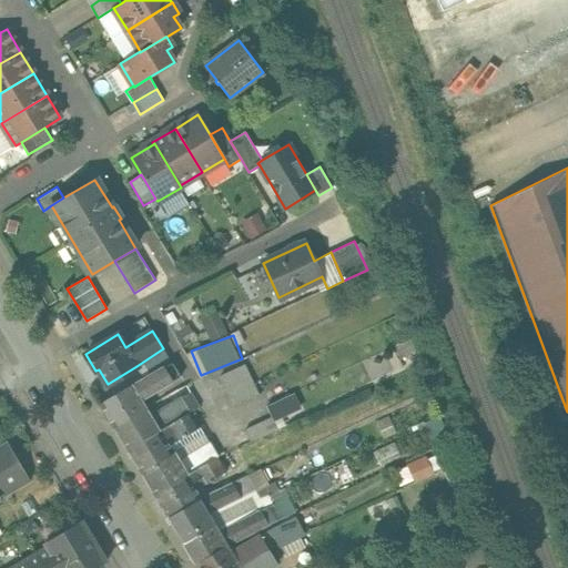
[(411,338),(393,346),(398,358),(415,351),(411,338)]
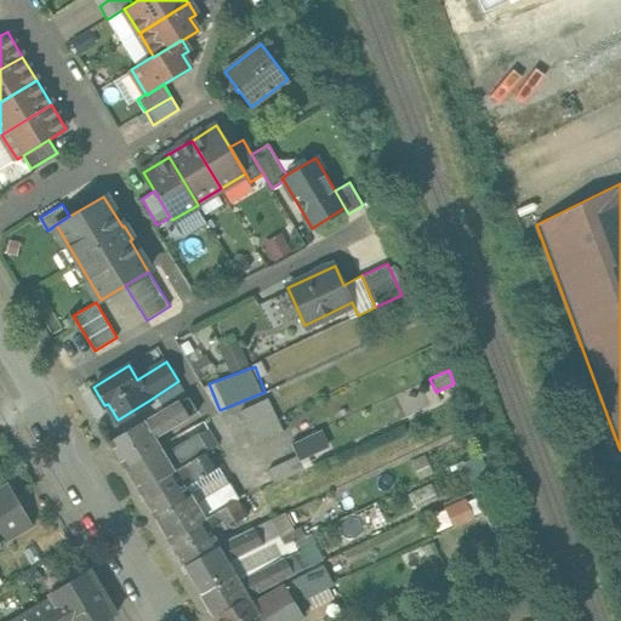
[(178,381),(149,400),(157,412),(178,400),(187,396),(178,381)]
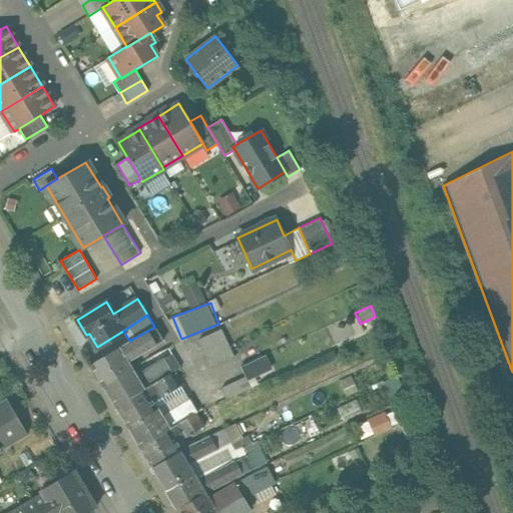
[(129,341),(90,365),(103,386),(132,369),(127,361),(142,353),(147,360),(160,352),(169,348),(155,327),(154,327),(147,331),(129,341)]
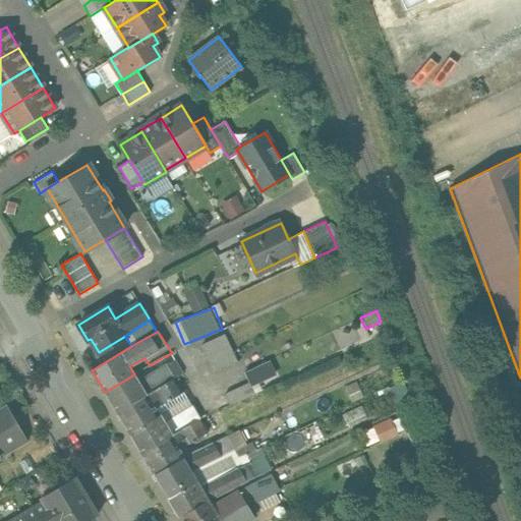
[(224,335),(201,345),(210,361),(232,351),(224,335)]
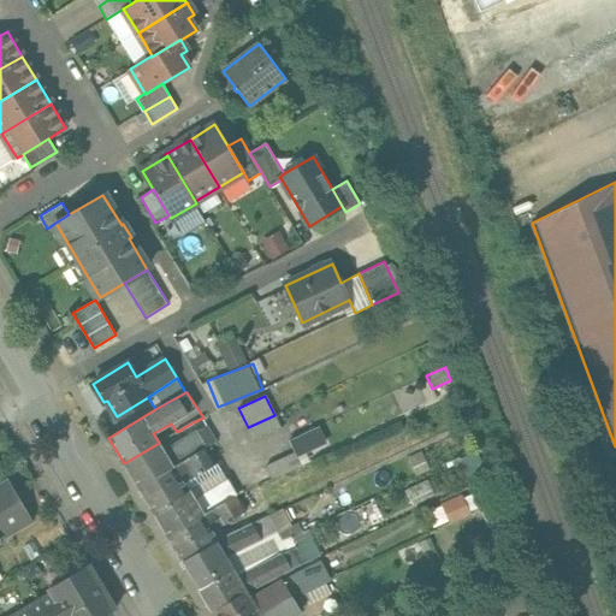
[(274,415),(248,427),(254,440),(280,428),(274,415)]
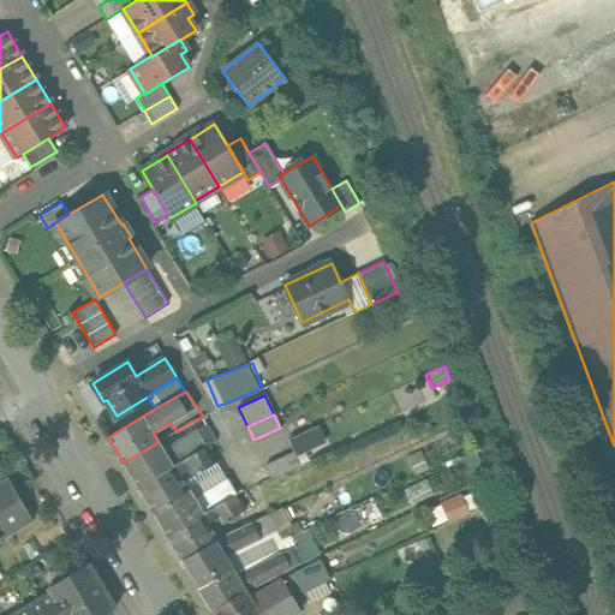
[(216,441),(207,424),(197,430),(207,446),(216,441)]
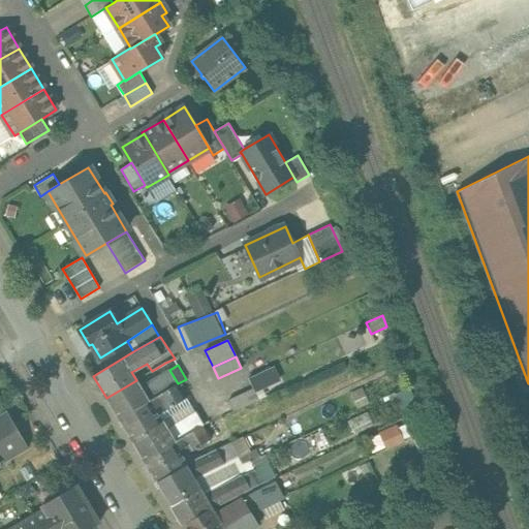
[(252,374),(257,389),(282,380),(278,366),(252,374)]
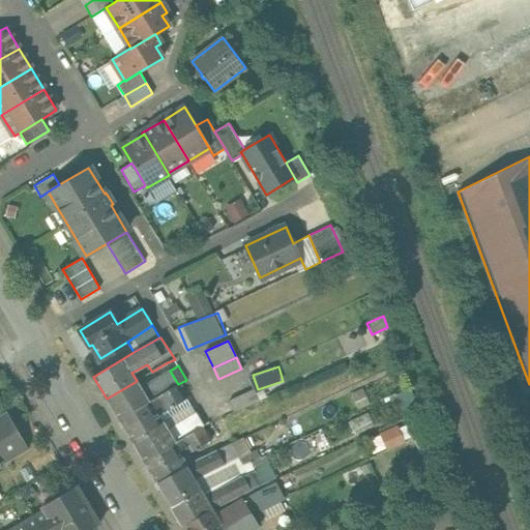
[(170,371),(141,388),(137,381),(107,399),(119,419),(178,384),(170,371)]
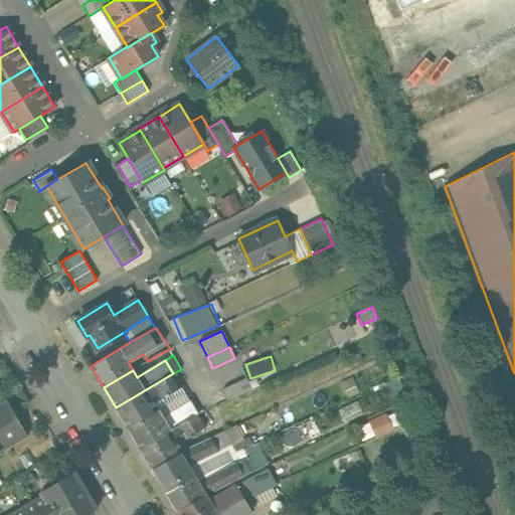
[(173,373),(116,407),(128,427),(157,410),(153,403),(164,396),(181,387),(173,373)]
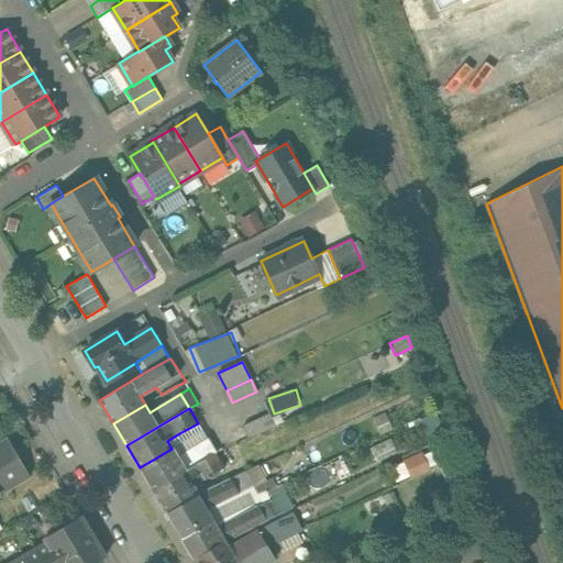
[(269,414),(243,426),(249,438),(275,426),(269,414)]
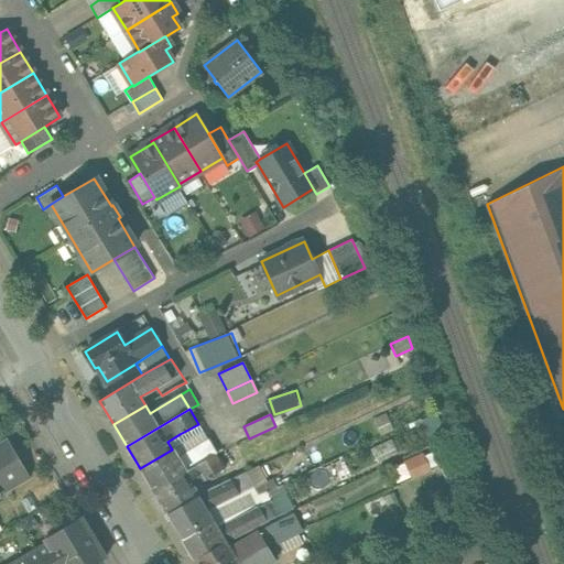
[(198,424),(180,434),(185,442),(203,431),(198,424)]
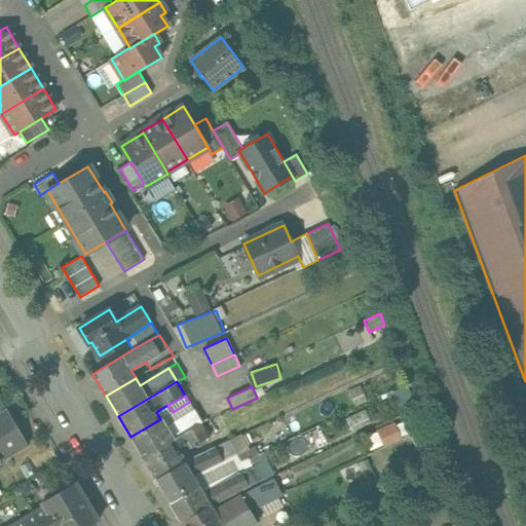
[(0,413),(0,453),(3,459),(28,445),(20,430),(21,430),(15,422),(14,422),(7,409),(0,413)]
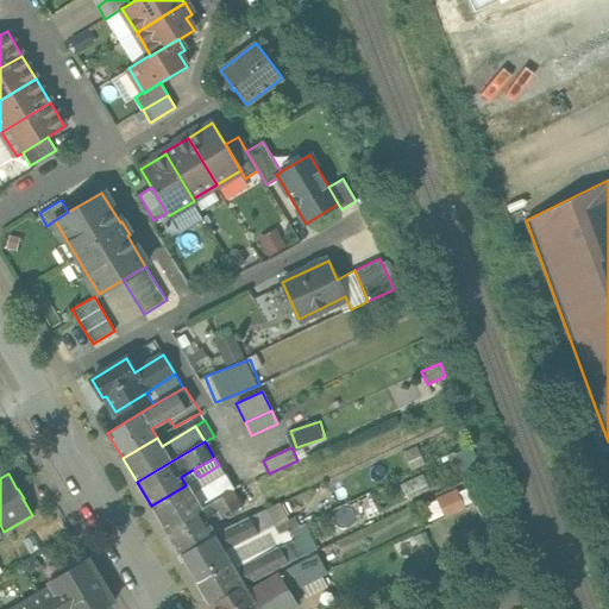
[(186,485),(151,506),(165,529),(233,490),(224,473),(201,488),(206,494),(195,501),(186,485)]
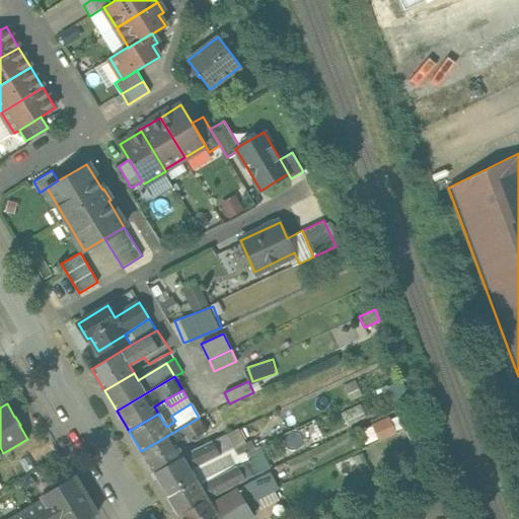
[(373,423),(379,438),(397,430),(391,415),(373,423)]
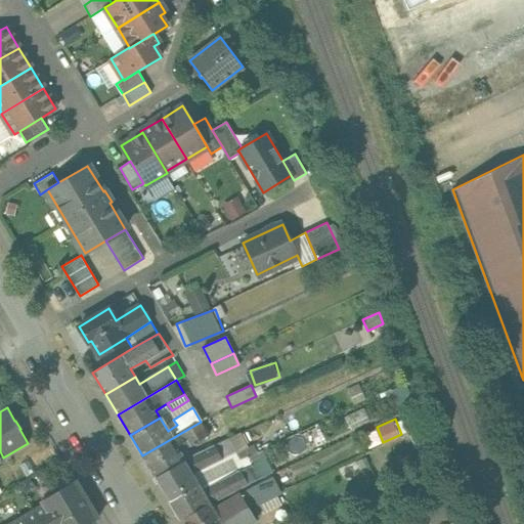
[(201,422),(142,455),(155,477),(184,460),(177,446),(186,440),(188,447),(209,435),(201,422)]
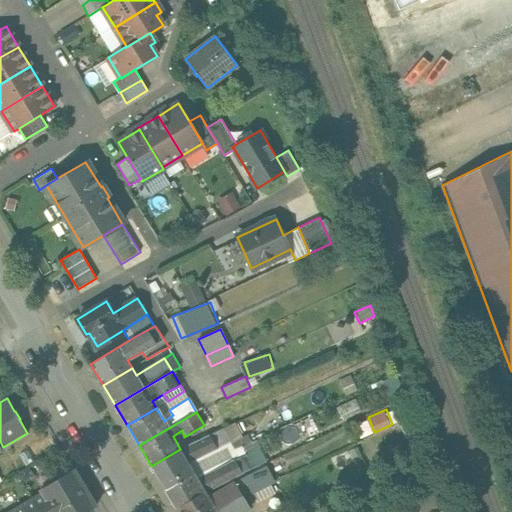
[(224,428),(210,435),(217,447),(230,441),(224,428)]
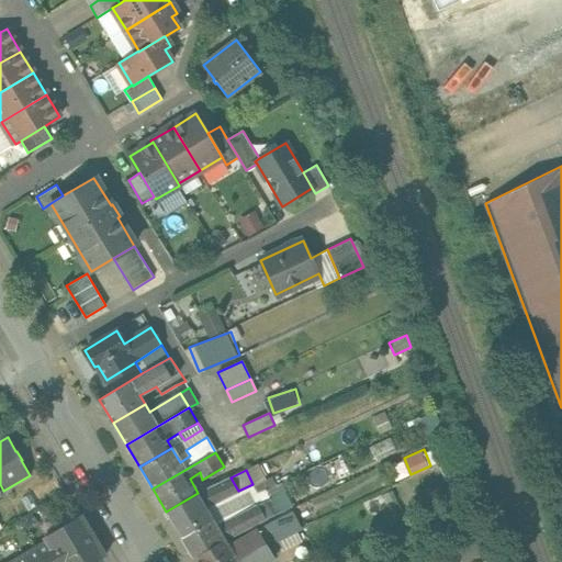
[(231,478),(198,493),(205,506),(238,491),(231,478)]
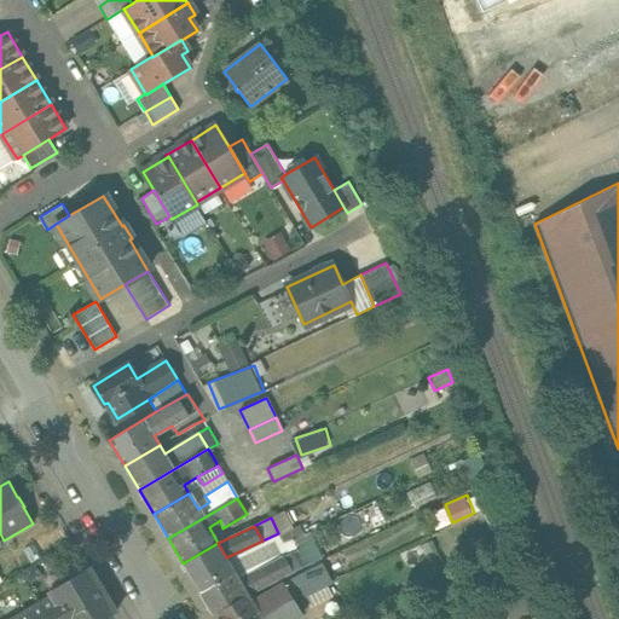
[(301,528),(284,536),(281,539),(282,544),(304,533),(301,528)]
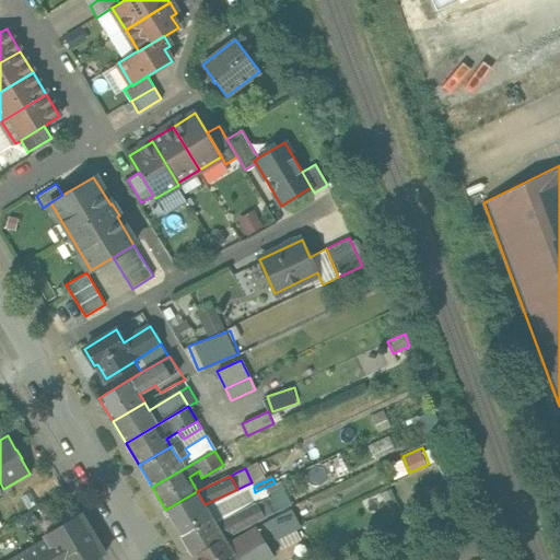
[(197,491),(165,510),(181,535),(210,516),(211,516),(205,504),(197,491)]
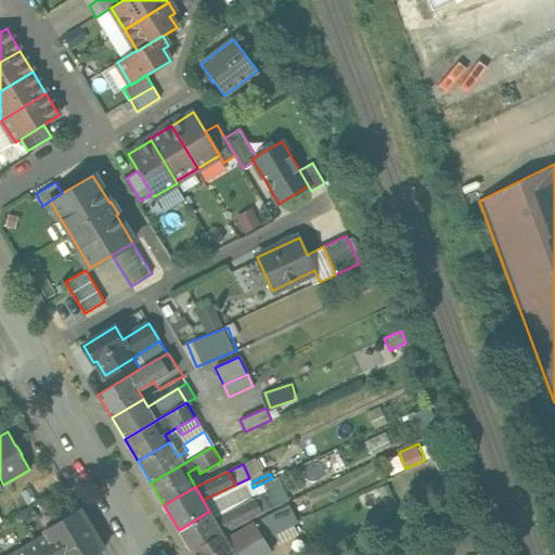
[(271,510),(263,493),(255,498),(262,514),(271,510)]
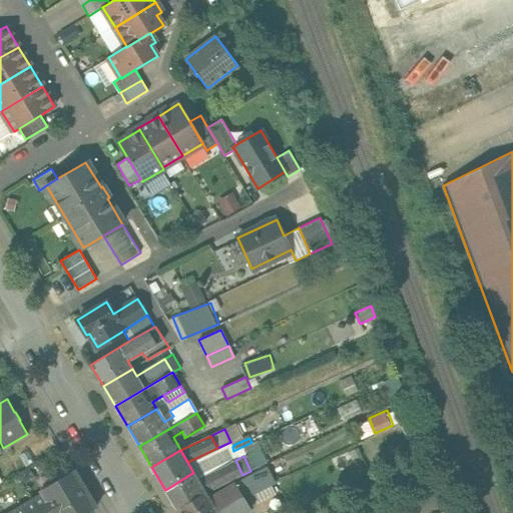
[(192,473),(165,490),(177,509),(205,493),(242,475),(235,460),(201,477),(197,470),(193,473),(192,473)]
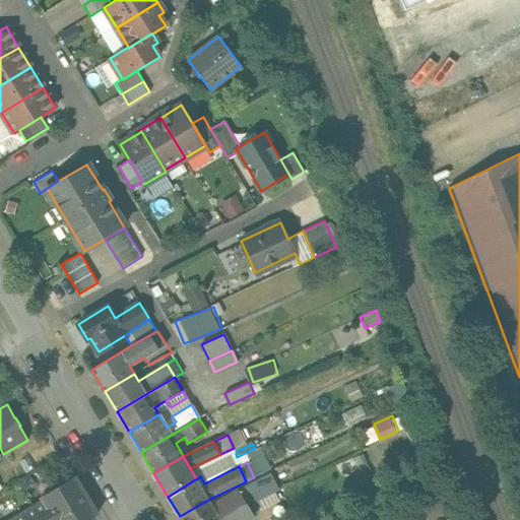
[(58,486),(77,519),(87,519),(96,515),(73,476),(58,486)]
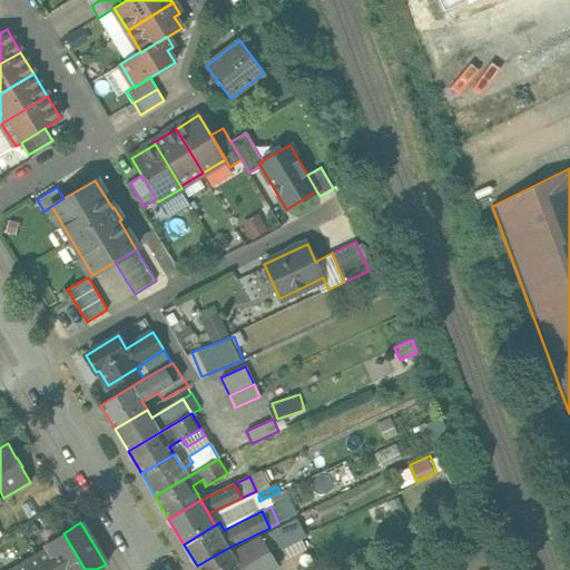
[(278,529),(262,538),(269,551),(277,548),(287,543),(278,529)]
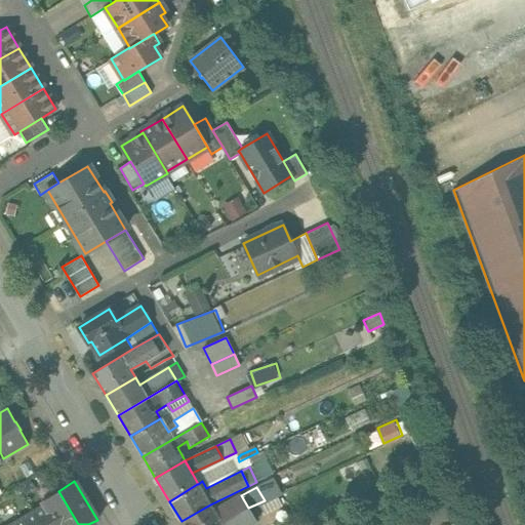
[(78,524),(58,491),(42,500),(45,506),(46,506),(57,524),(78,524)]
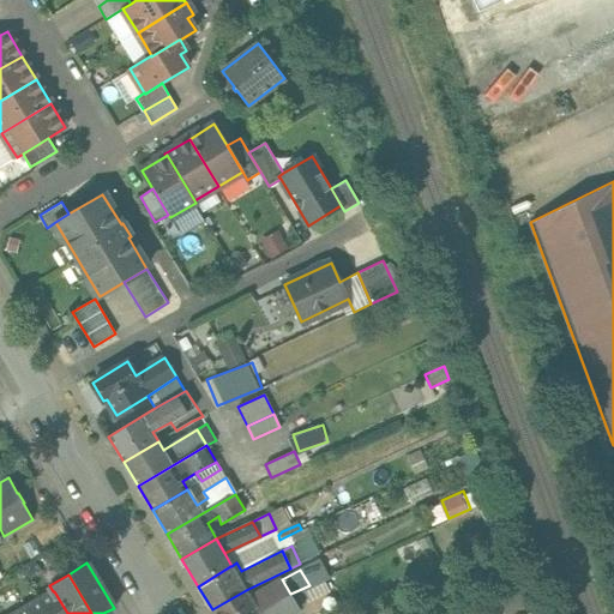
[(246,590),(212,609),(215,613),(254,613),(290,594),(282,579),(251,597),(246,590)]
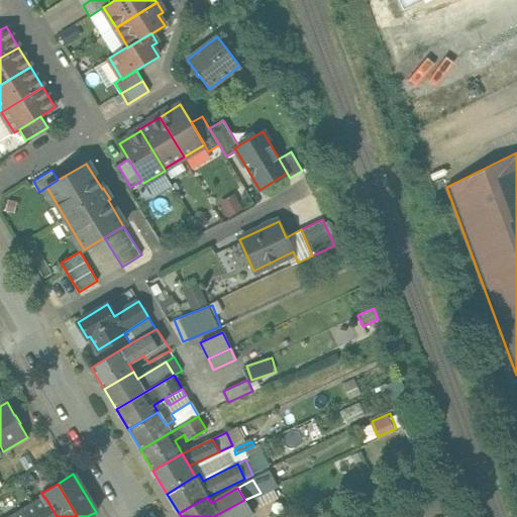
[(274,497),(261,504),(268,516),(269,516),(282,511),(274,497)]
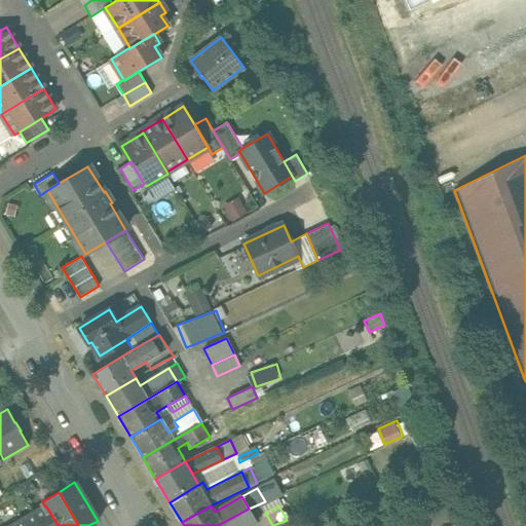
[(45,506),(13,525),(58,525),(46,506),(45,506)]
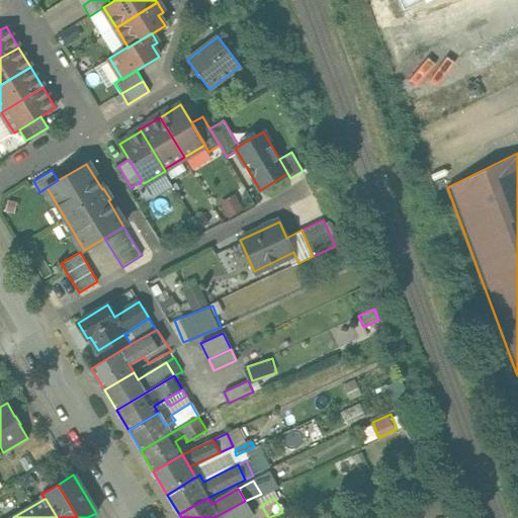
[(245,501),(214,517),(246,517),(253,514),(245,501)]
